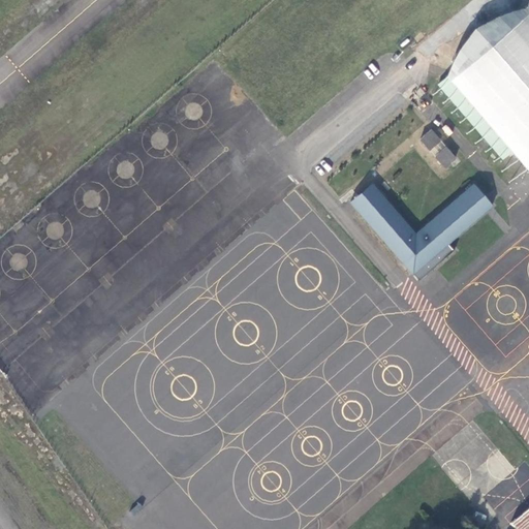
[(528,10),(525,6),(498,12),(478,24),(466,38),(458,51),(446,75),(511,149),(520,159),(526,165),(528,169),(528,10)]
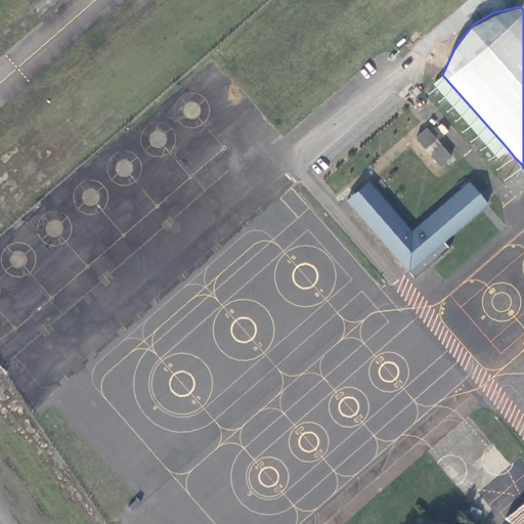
[(433,84),(497,158),(507,147),(442,75),(433,84)]
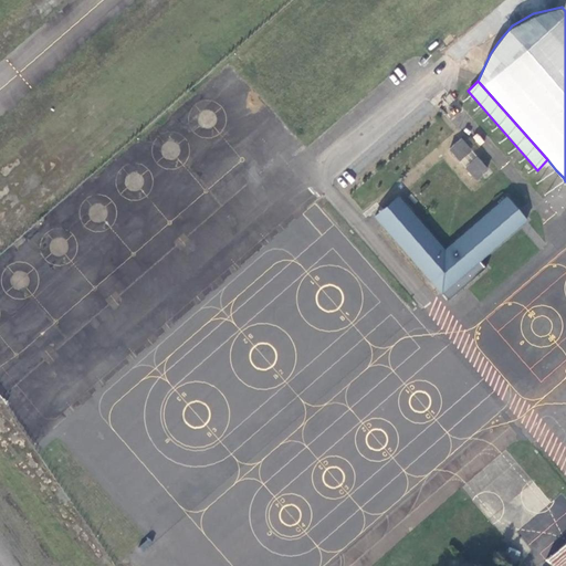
[(461,138),(450,148),(460,160),(472,150),(461,138)]
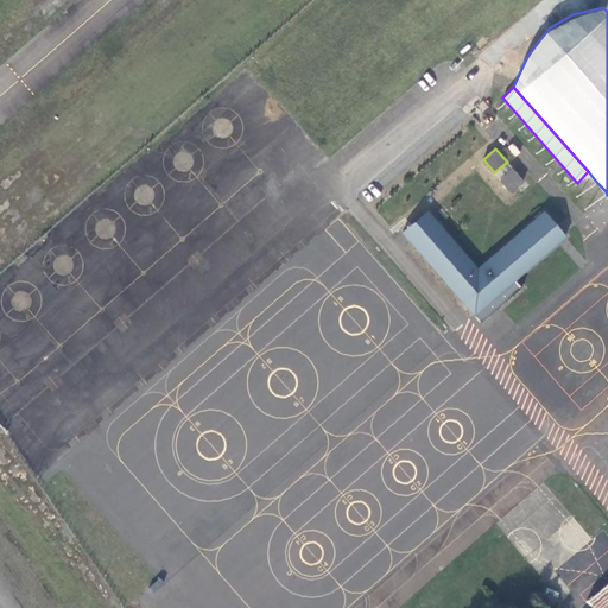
[(513,169),(500,179),(511,192),(524,182),(513,169)]
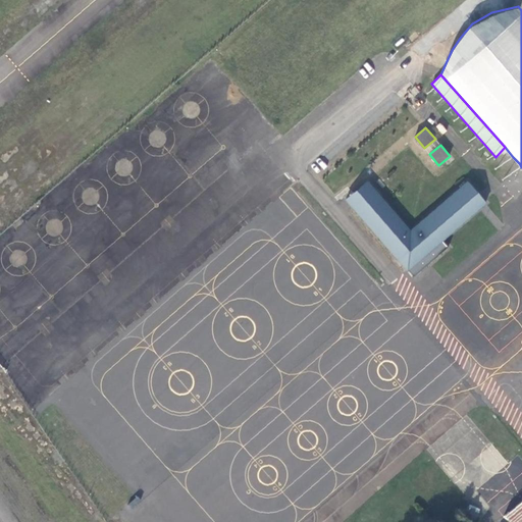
[(513,157),(506,165),(512,171),(519,163),(513,157)]
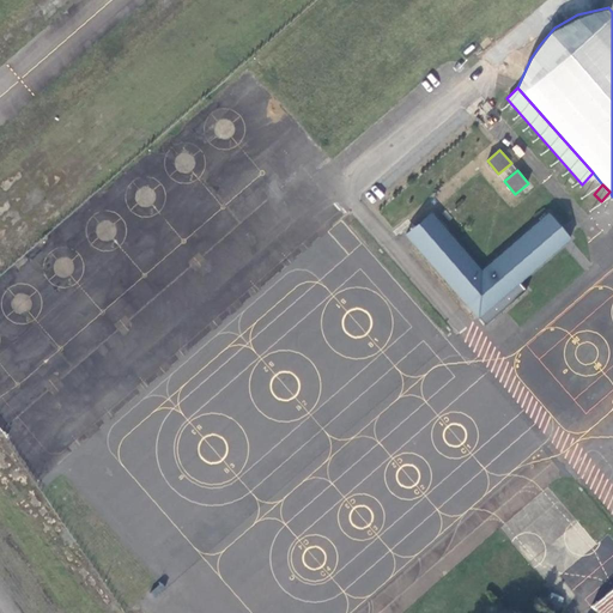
[(481,265),(434,208),(405,232),(478,320),(575,235),(551,208),(481,265)]
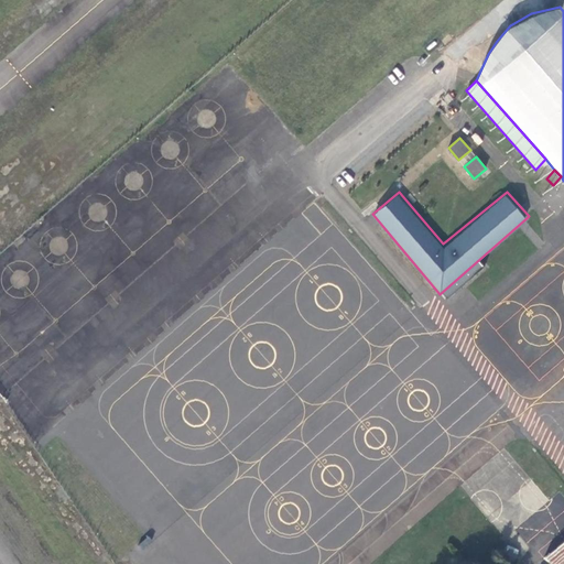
[(563,563),(563,540),(546,556),(551,562),(552,563),(563,563)]
